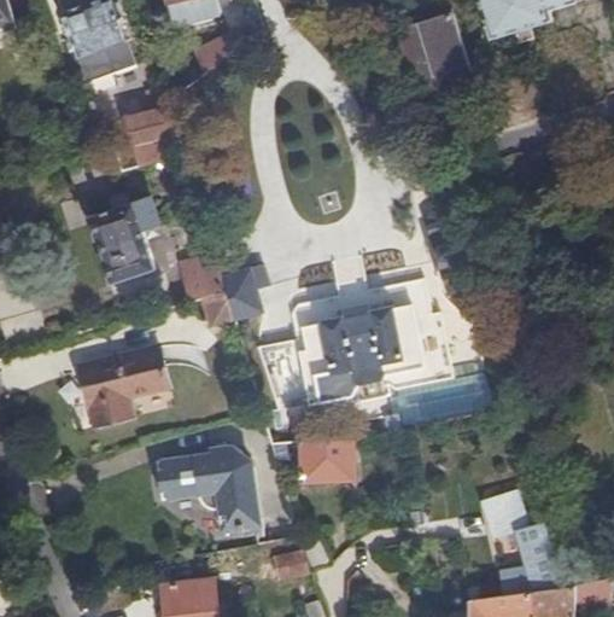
[(0,28),(11,25),(4,0),(0,0),(0,28)]
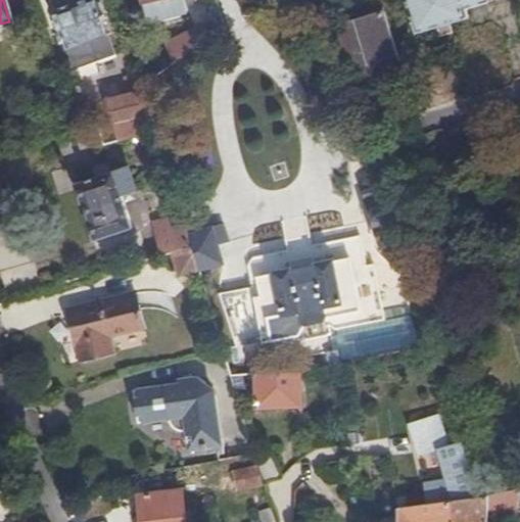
[(58,31),(72,69),(111,54),(97,14),(100,13),(97,2),(93,3),(91,0),(46,0),(57,30),(58,31)]
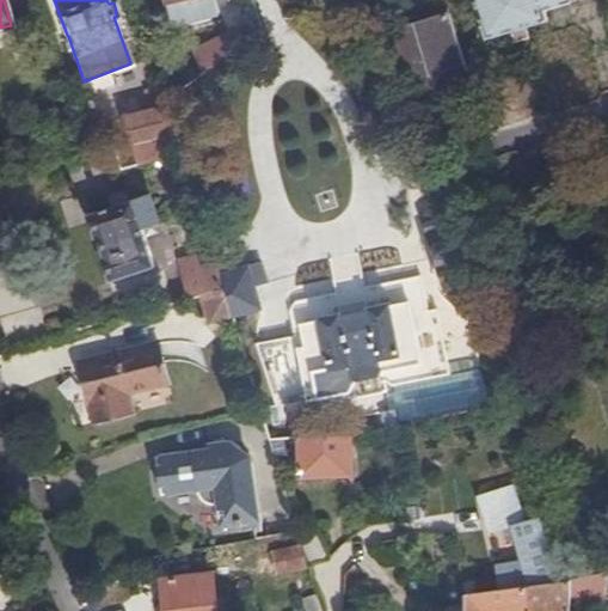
[(163,0),(164,2),(171,0),(176,13),(206,5),(203,0),(163,0)]
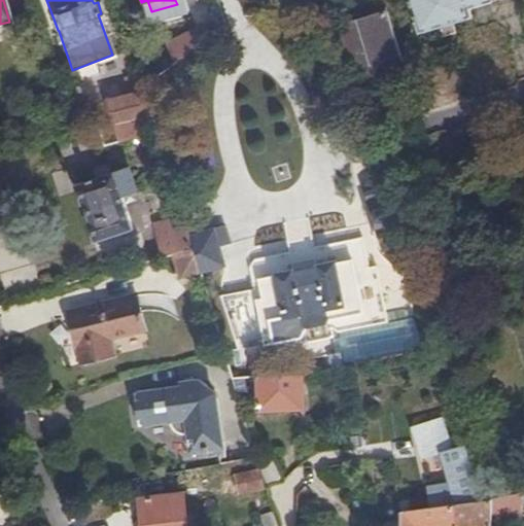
[(406,0),(413,26),(416,33),(469,16),(466,8),(488,2),(487,0),(406,0)]
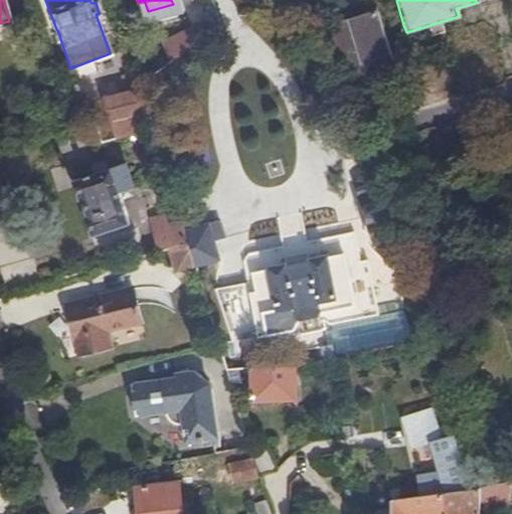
[(376,10),(327,25),(343,79),(392,64),(382,31),(376,10)]
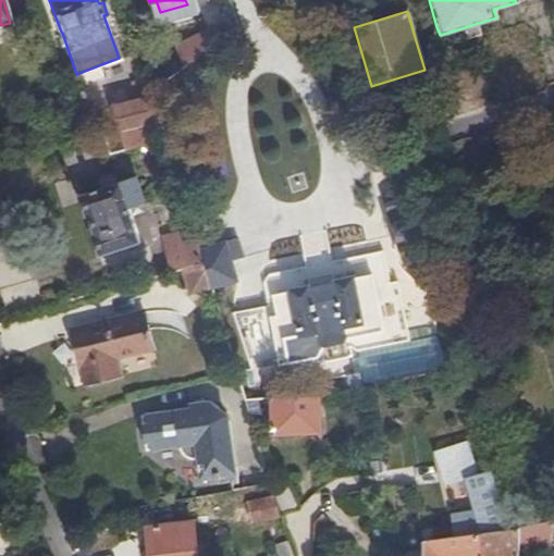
[(174,45),(184,66),(219,40),(212,27),(174,45)]
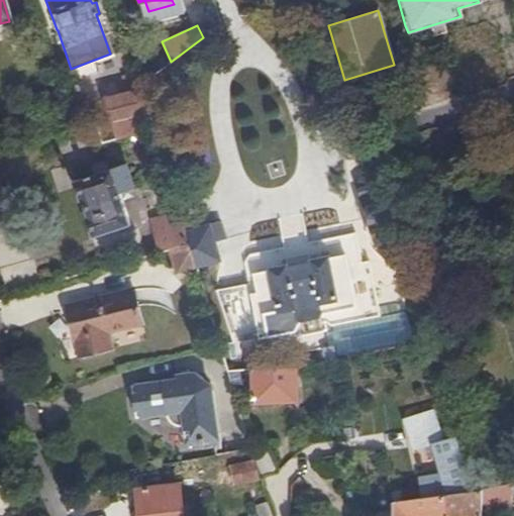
[(472,42),(458,46),(463,58),(475,54),(472,42)]
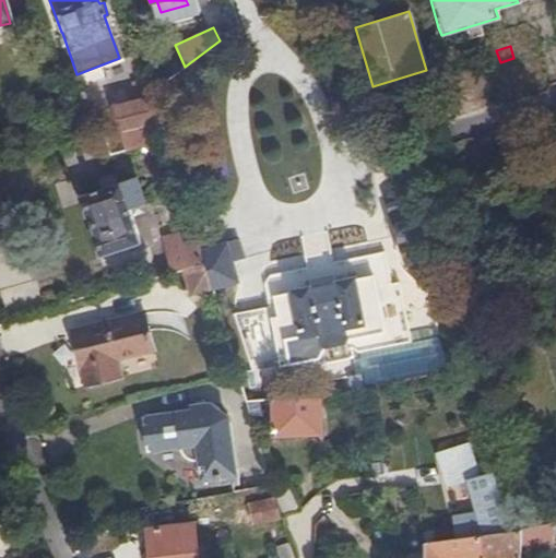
[(95,111),(101,135),(102,135),(158,121),(151,97),(95,111)]
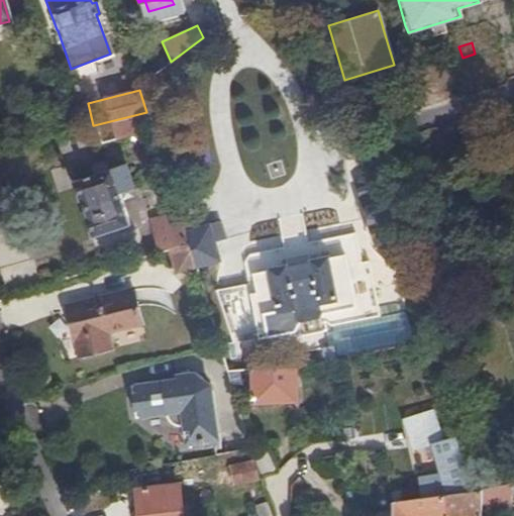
[(99,140),(151,129),(146,112),(94,125),(99,140)]
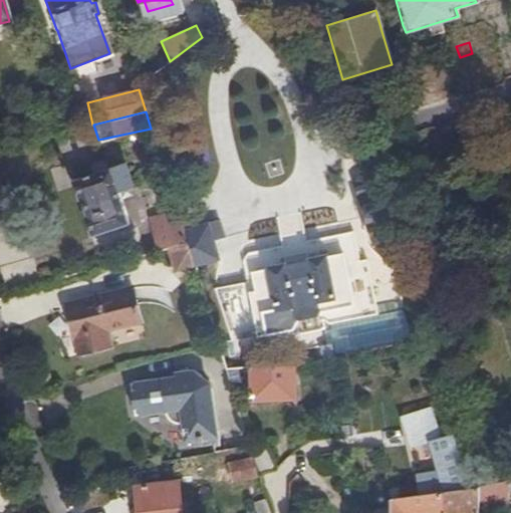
[(385,244),(393,241),(364,149),(343,156),(357,202),(354,203),(360,224),(363,223),(370,242),(382,238),(385,244)]
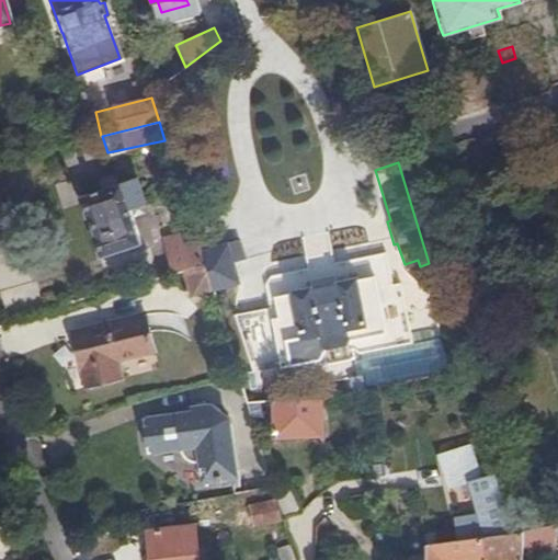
[(90,237),(97,259),(140,244),(128,210),(144,205),(135,178),(78,197),(83,217),(87,217),(92,236),(90,237)]
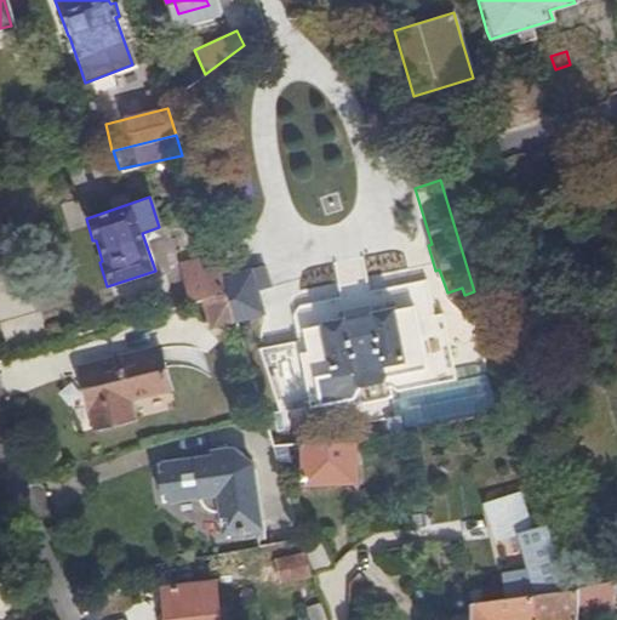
[(178,263),(188,303),(199,300),(224,294),(220,278),(212,255),(178,263)]
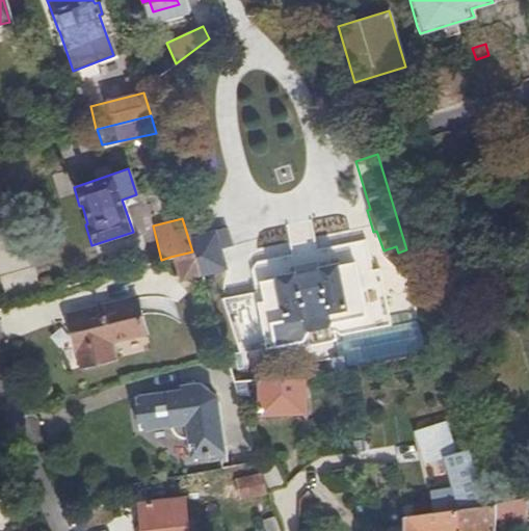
[(192,251),(200,275),(226,268),(213,230),(188,238),(192,251)]
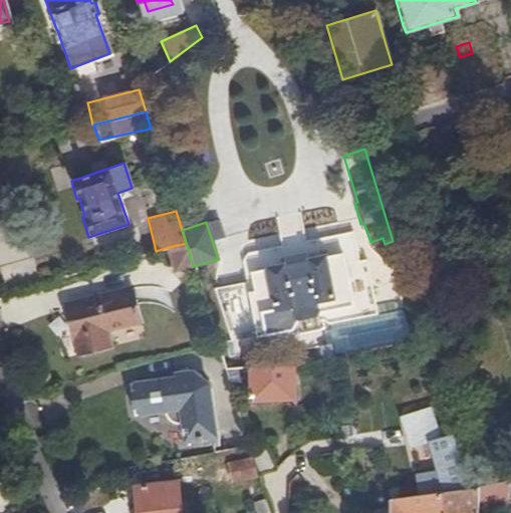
[(173,272),(193,266),(186,243),(165,248),(173,272)]
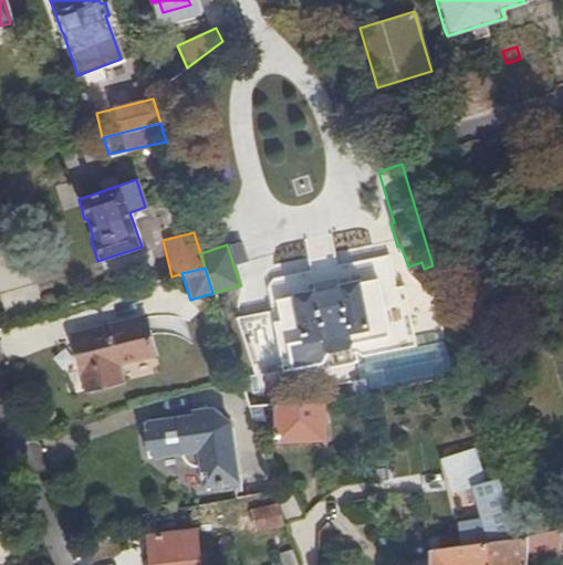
[(269,305),(277,303),(275,300),(271,279),(264,288),(269,305)]
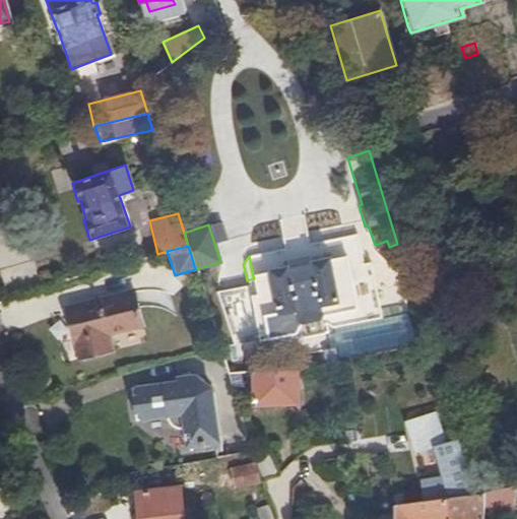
[(253,275),(254,278),(257,295),(251,296),(260,339),(281,336),(277,315),(295,311),(297,321),(301,323),(319,320),(322,316),(356,309),(344,257),(329,259),(328,257),(309,261),(309,264),(288,268),(287,265),(267,270),(268,272),(253,275)]
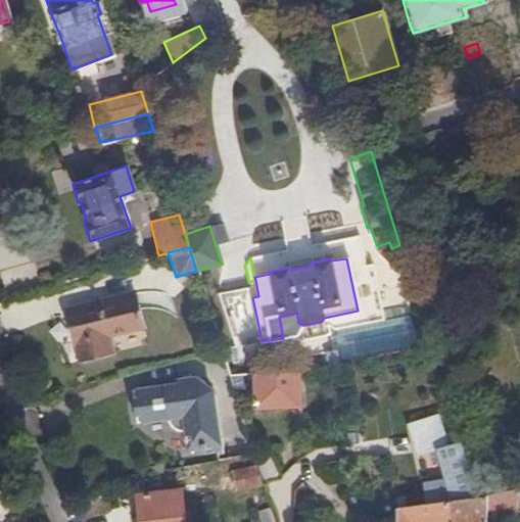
[(66,310),(78,360),(112,351),(109,337),(142,329),(133,292),(66,310)]
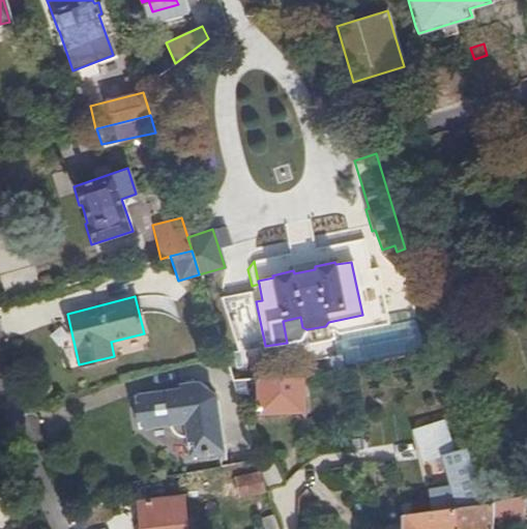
[(331,331),(304,336),(305,345),(333,340),(331,331)]
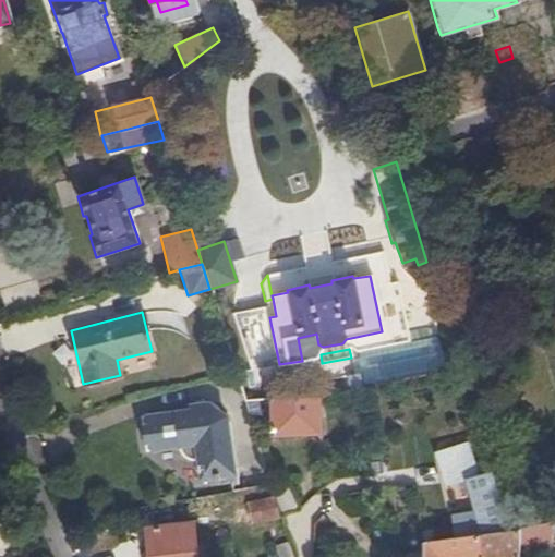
[(317,397),(272,399),(273,434),(318,432),(317,397)]
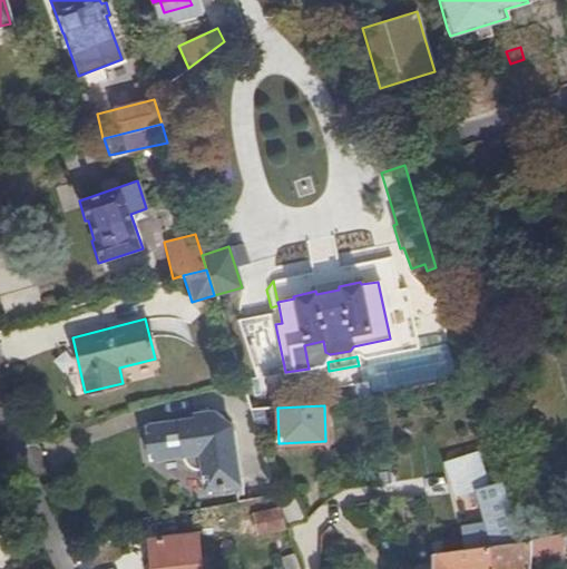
[(202,472),(205,491),(242,484),(232,432),(224,433),(221,419),(213,412),(192,417),(193,420),(143,428),(145,439),(143,442),(144,451),(147,454),(149,463),(183,458),(184,462),(186,466),(188,468),(192,471),(196,471),(202,472)]
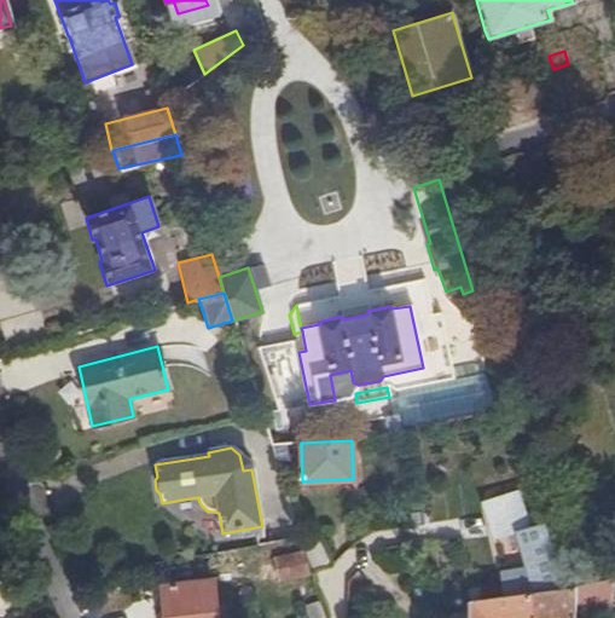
[(512,495),(516,509),(538,507),(533,491),(512,495)]
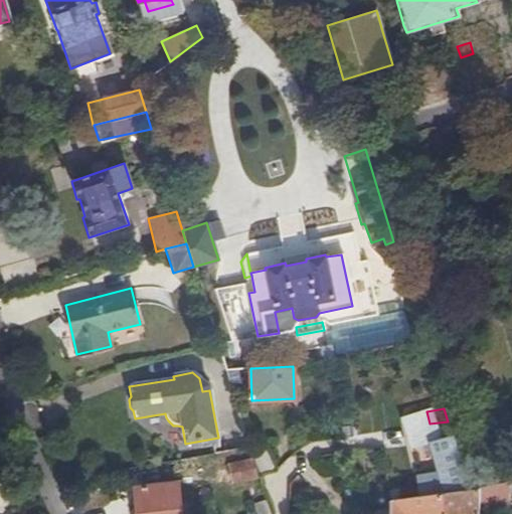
[(417,497),(441,494),(470,490),(452,436),(429,443),(438,473),(414,478),(417,497)]
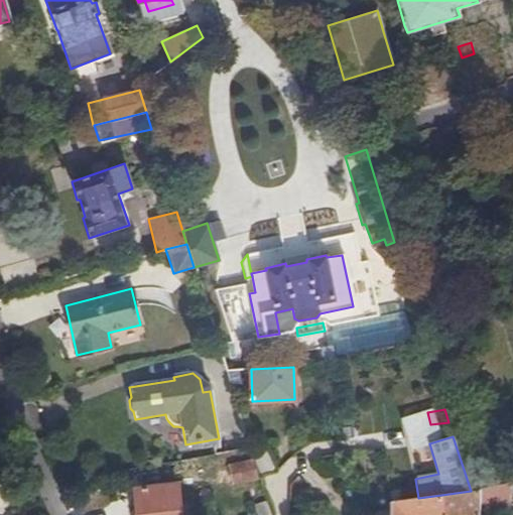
[(252,455),(258,477),(274,471),(267,446),(250,448),(250,449),(252,455)]
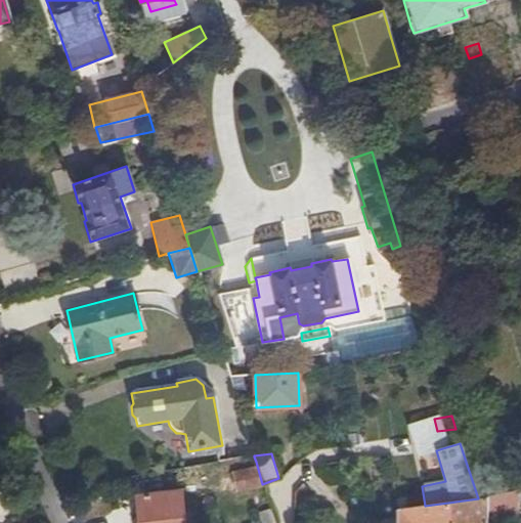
[(260,486),(257,467),(229,474),(234,492),(260,486)]
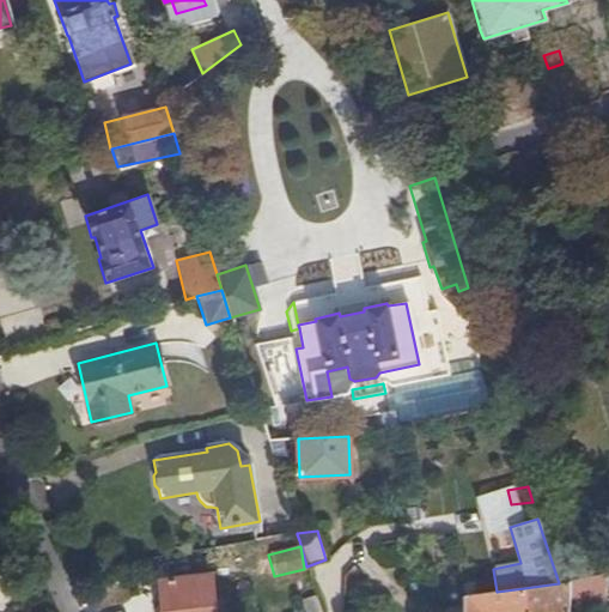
[(214,611),(209,575),(166,581),(160,588),(163,611),(214,611)]
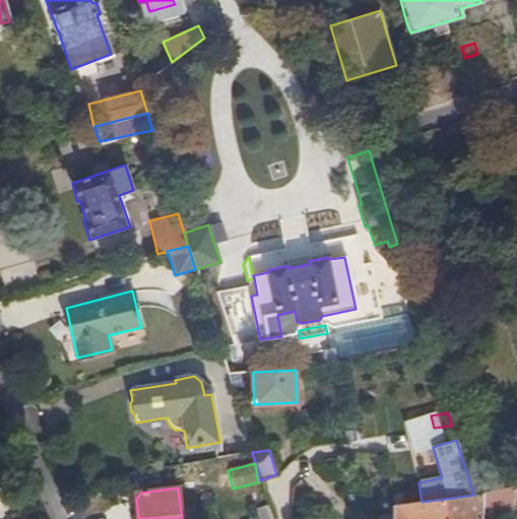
[(516,495),(516,488),(505,490),(504,497),(516,495)]
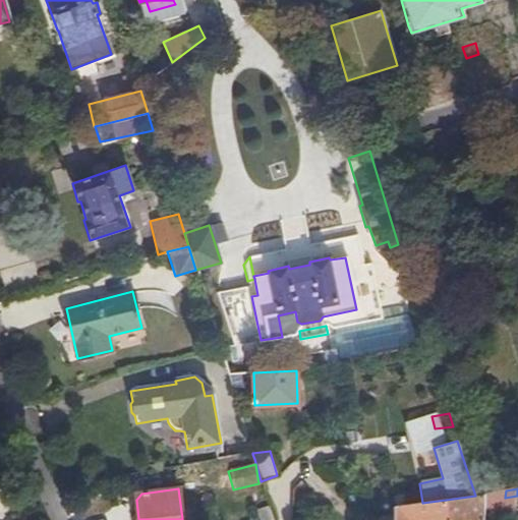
[(505,498),(506,490),(482,495),(482,509),(505,509),(505,498)]
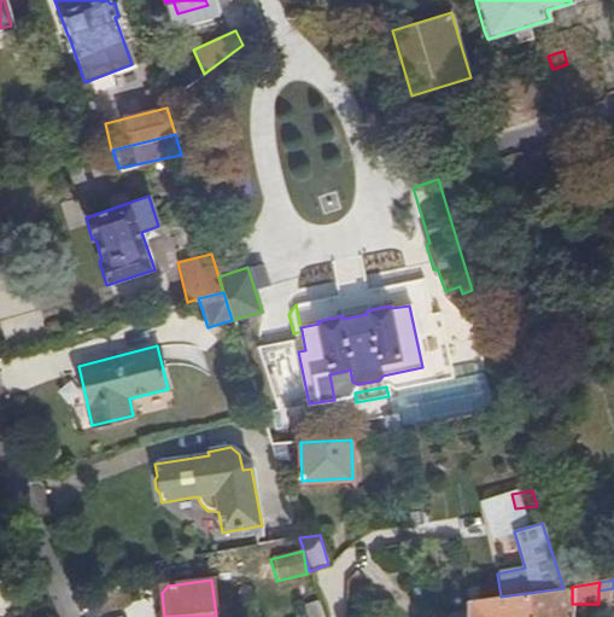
[(571,616),(572,604),(572,587),(563,588),(528,593),(528,616),(571,616)]
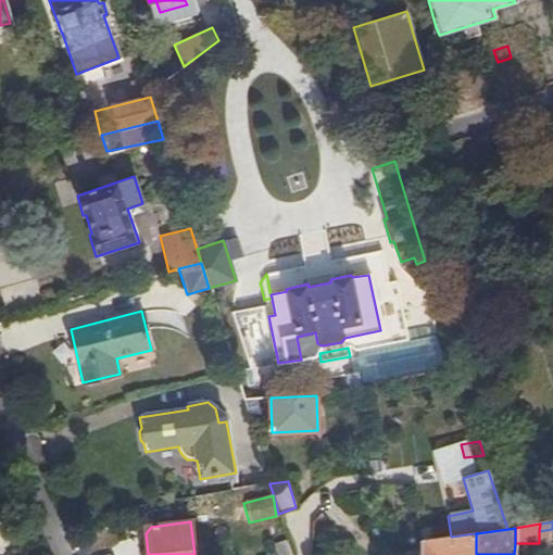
[(476,554),(476,533),(451,537),(422,541),(420,554),(476,554)]
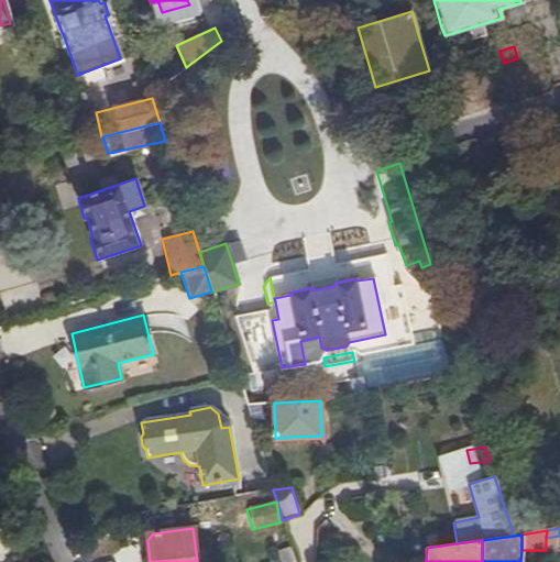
[(294,561),(289,544),(277,548),(281,561),(294,561)]
